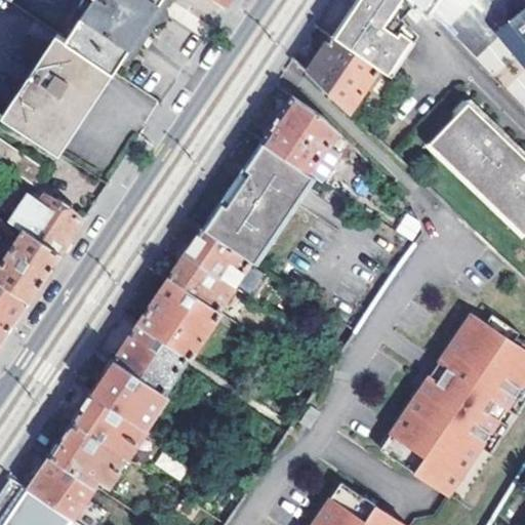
[(164,0),(94,0),(67,41),(116,74),(161,6),(164,0)]
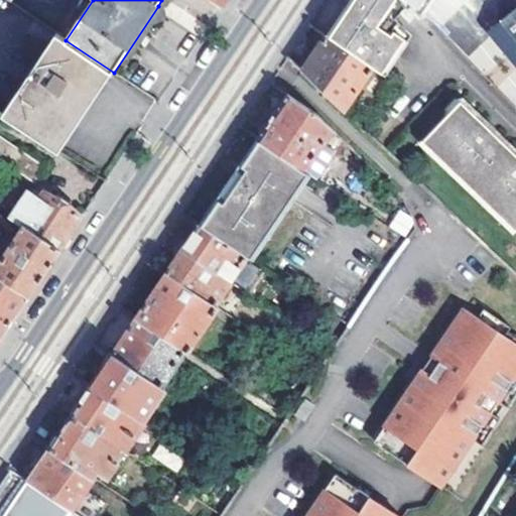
[(208,0),(222,9),(226,3),(228,0),(208,0)]
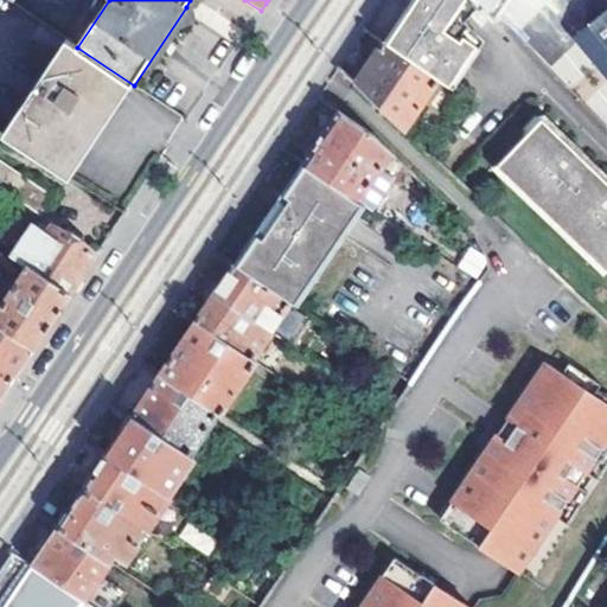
[(466,23),(483,1),(481,0),(413,0),(384,44),(440,80),(453,89),(481,49),(464,34),(471,25),(466,23)]
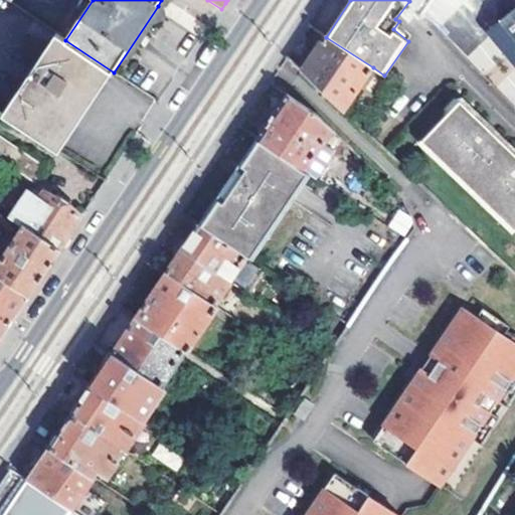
[(408,0),(409,1),(415,7),(421,13),(430,0),(408,0)]
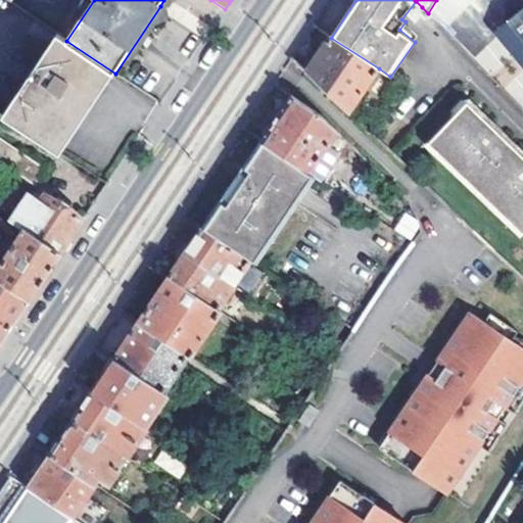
[(522,6),(493,32),(522,66),(522,6)]
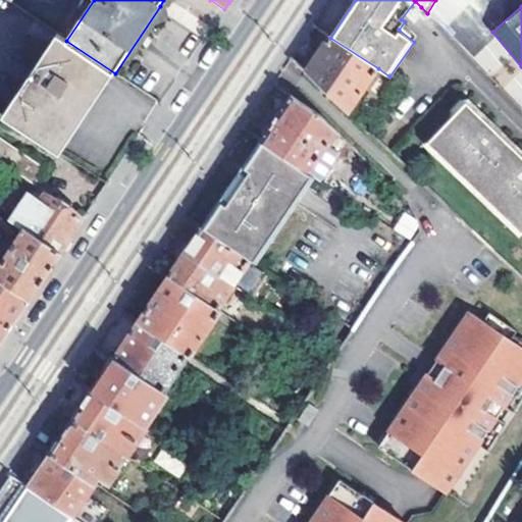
[(2,116),(61,155),(77,131),(94,106),(115,73),(66,41),(58,35),(2,116)]
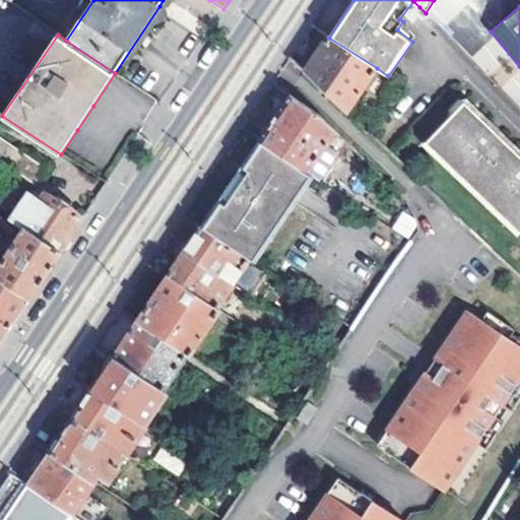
[(329,38),(306,72),(347,113),(377,68),(329,38)]
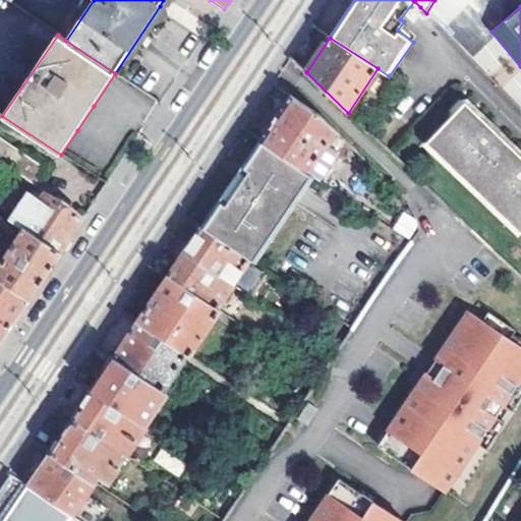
[(320,113),(291,95),(259,141),(307,173),(326,146),(336,130),(320,113)]
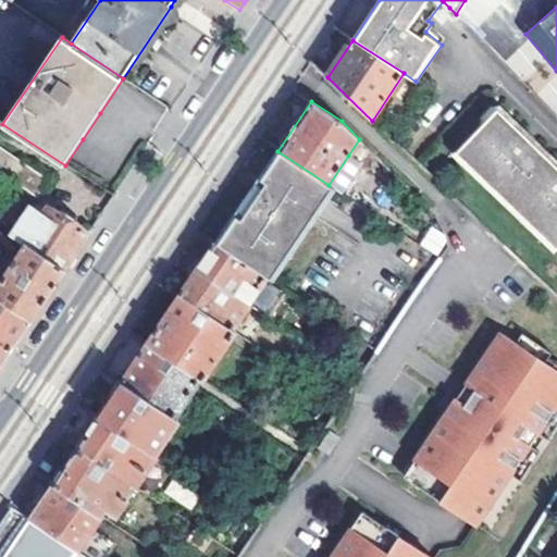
[(484,124),(455,153),(553,251),(556,247),(556,162),(503,107),(492,108),(483,115),(484,124)]
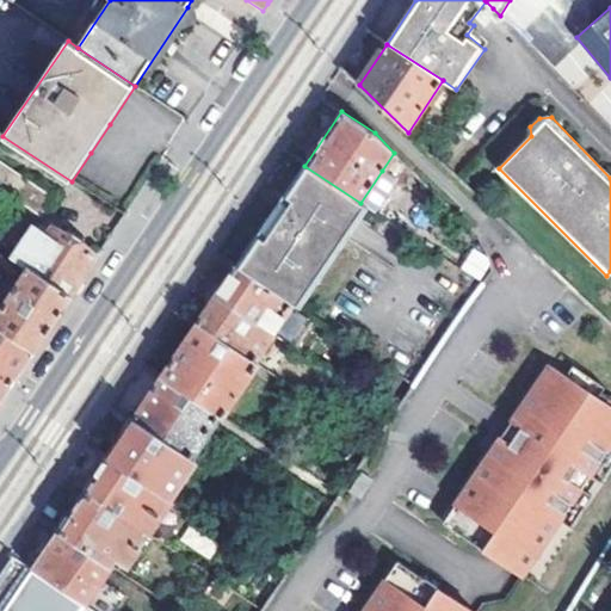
[(0,164),(0,190),(47,221),(60,201),(1,162),(0,164)]
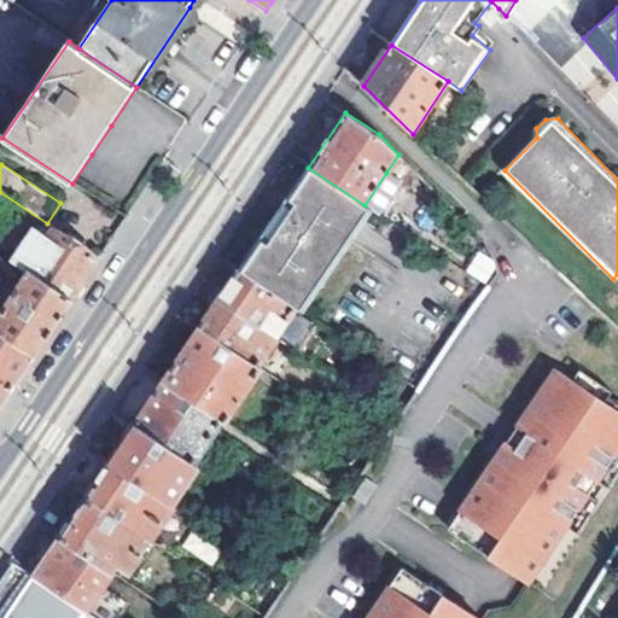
[(308,168),(289,197),(353,242),(373,211),(365,205),(308,168)]
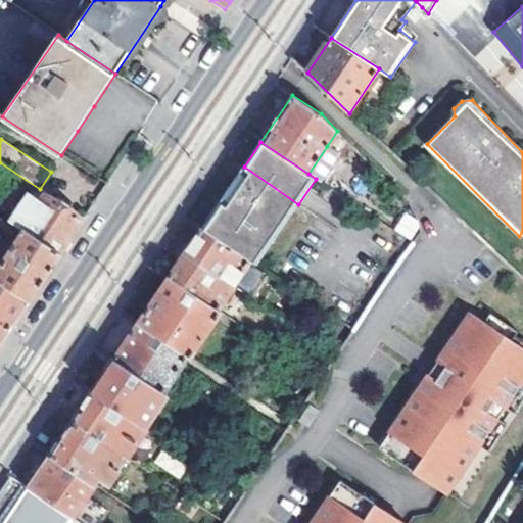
[(316,179),(319,181),(337,154),(327,146),(308,174),(316,179)]
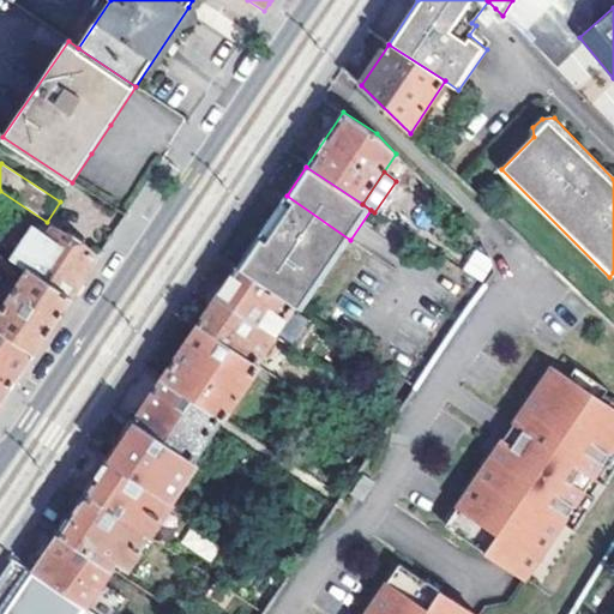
[(293,308),(301,313),(350,240),(287,196),(236,270),(293,308)]
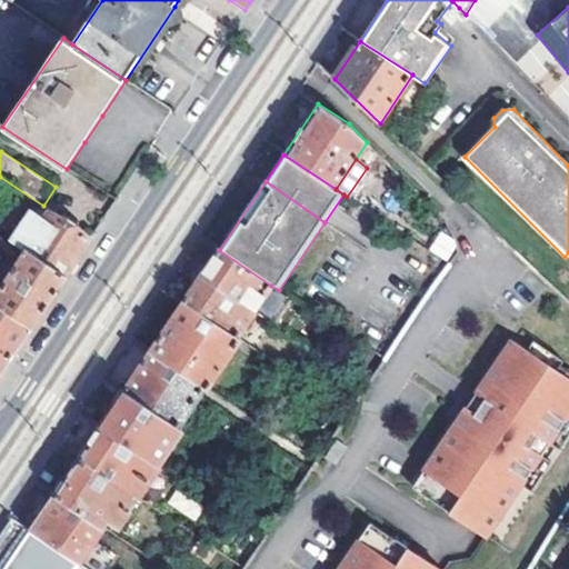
[(35,212),(15,241),(20,245),(66,276),(91,238),(53,213),(48,221),(35,212)]
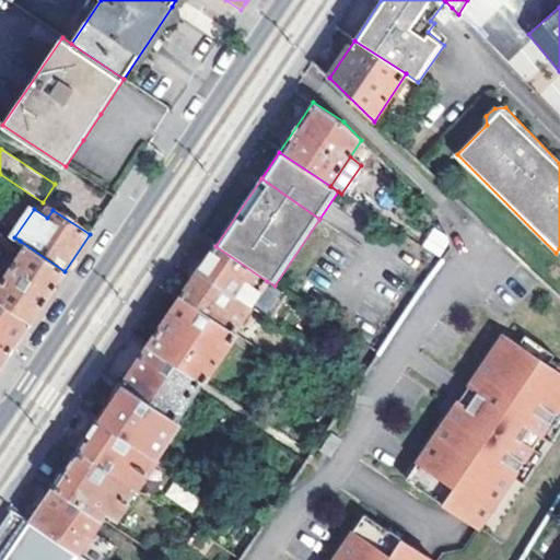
[(0,299),(32,319),(44,303),(51,291),(65,271),(20,241),(15,247),(22,253),(9,275),(0,268),(0,299)]
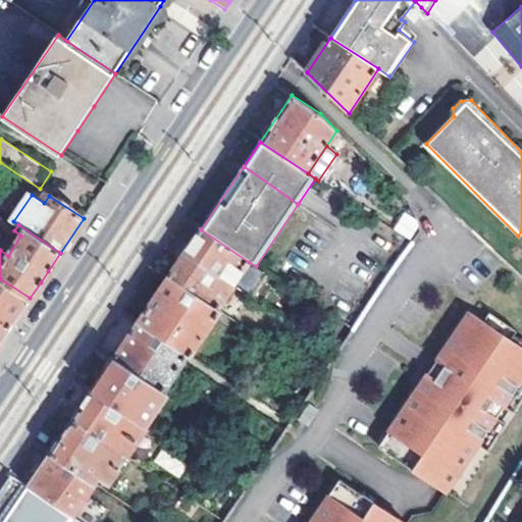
[(185,253),(233,285),(249,262),(201,229),(185,253)]
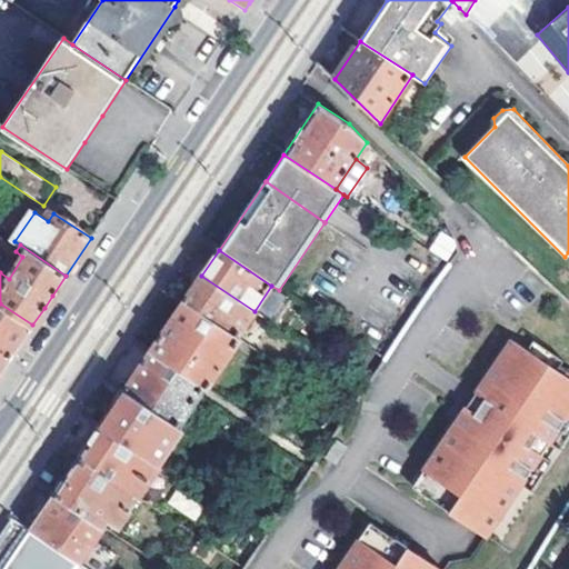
[(183,302),(237,338),(255,311),(201,276),(183,302)]
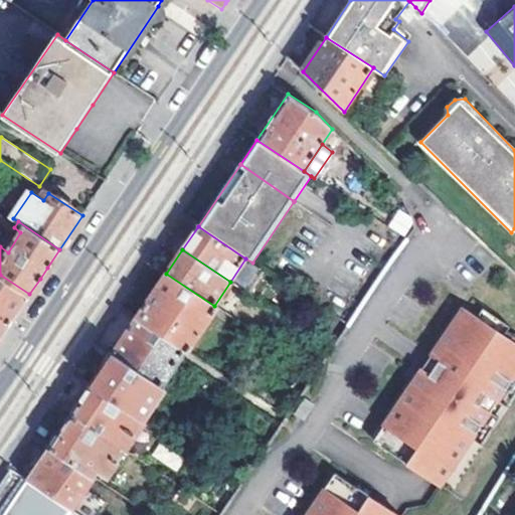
[(234,279),(245,288),(259,271),(247,263),(234,279)]
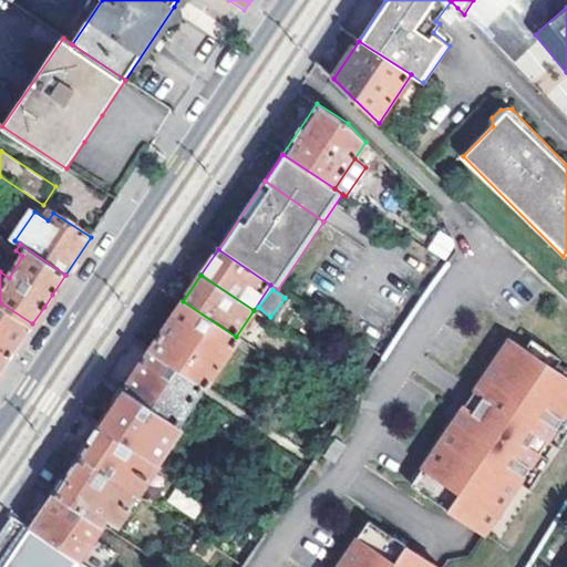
[(239,339),(236,337),(183,301),(151,349),(203,385),(208,389),(239,339)]
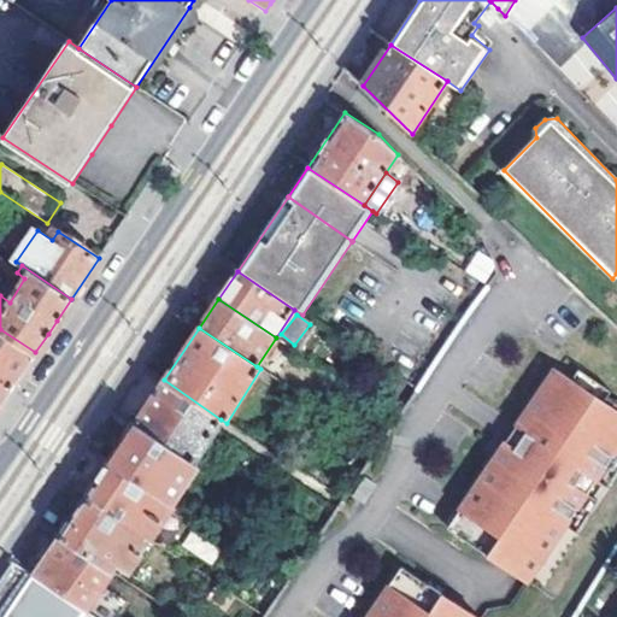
[(29,362),(35,352),(0,329),(0,405),(1,403),(29,362)]
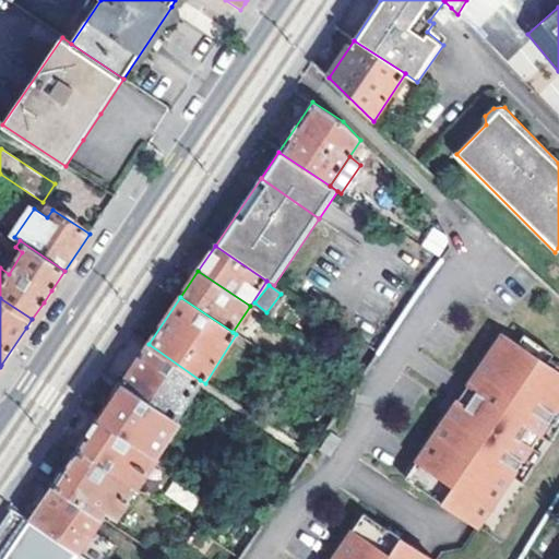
[(432,463),(416,487),(466,521),(483,497),(494,504),(512,476),(558,407),(558,365),(550,359),(547,365),(518,345),(503,334),(477,373),(485,379),(474,395),(466,407),(458,402),(421,455),(432,463)]
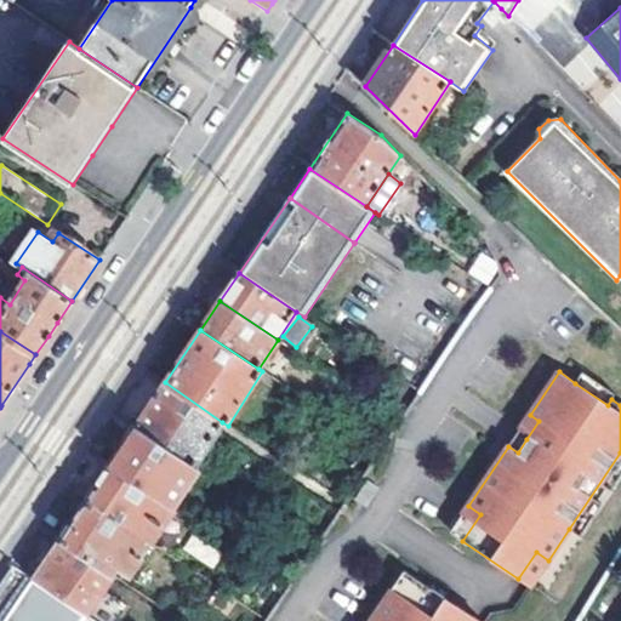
[(582,372),(575,383),(608,405),(611,399),(615,394),(582,372)]
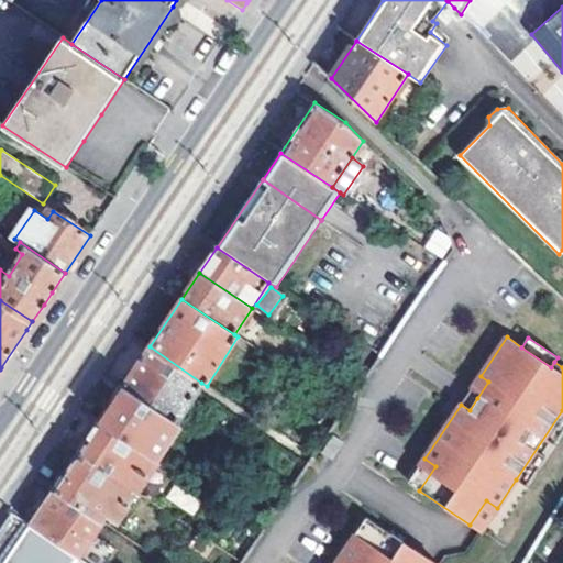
[(150,346),(122,386),(175,422),(201,383),(150,346)]
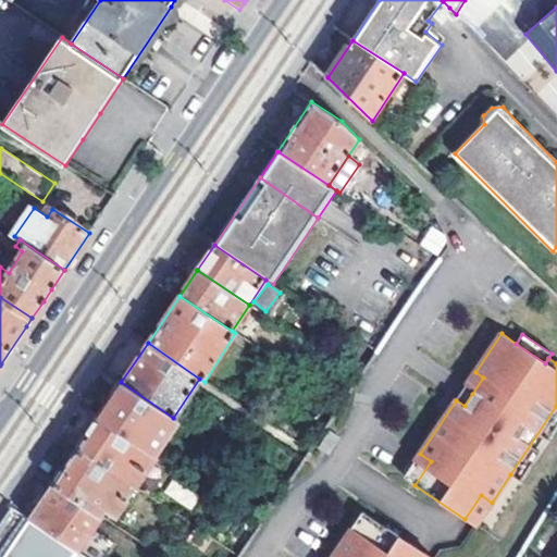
[(475,372),(456,400),(465,406),(472,394),(483,378),(475,372)]
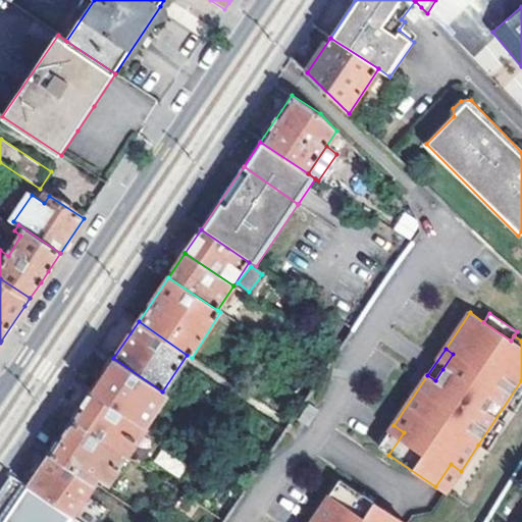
[(146,425),(166,394),(162,392),(113,358),(92,390),(144,424),(146,425)]
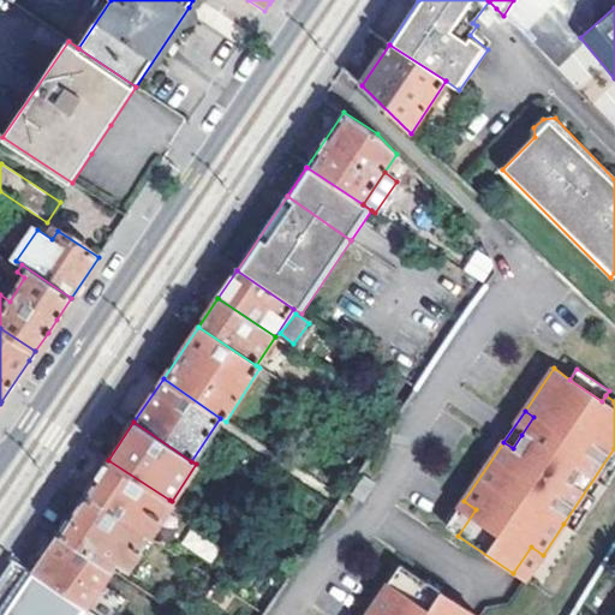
[(614,448),(563,524),(574,532),(597,500),(592,497),(602,484),(605,487),(614,471),(614,448)]
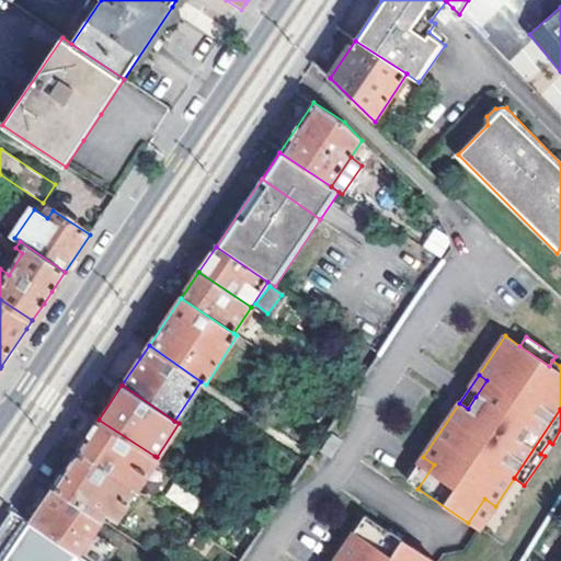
[(77,451),(132,488),(137,491),(150,473),(147,469),(155,456),(99,420),(77,451)]
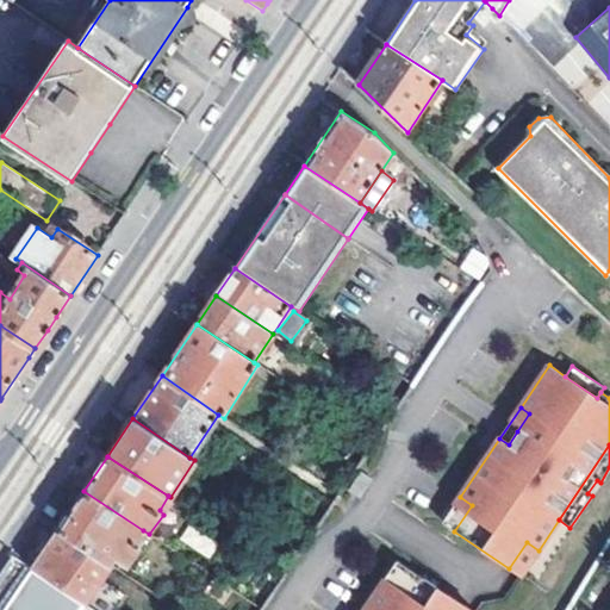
[(361,472),(348,490),(359,497),(372,479),(361,472)]
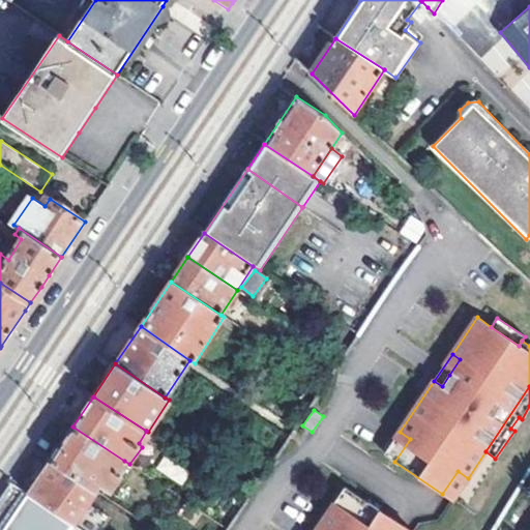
[(50,461),(96,492),(98,488),(109,494),(121,475),(117,472),(124,461),(72,427),(50,461)]
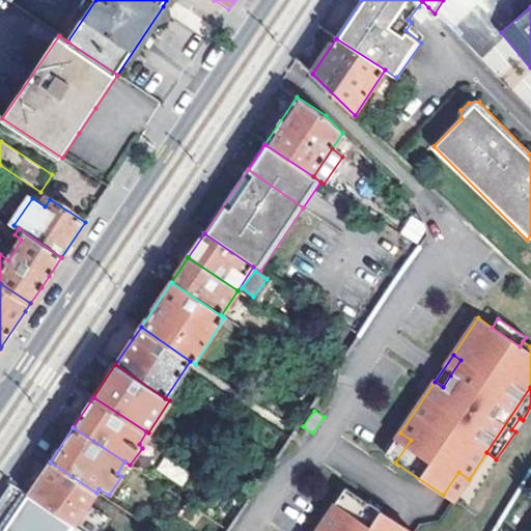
[(400,432),(385,455),(395,463),(411,440),(400,432)]
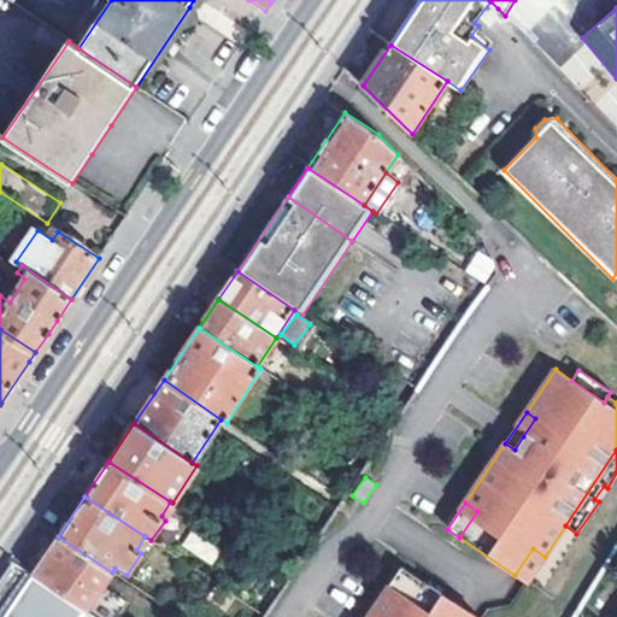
[(189,532),(181,546),(211,562),(219,547),(189,532)]
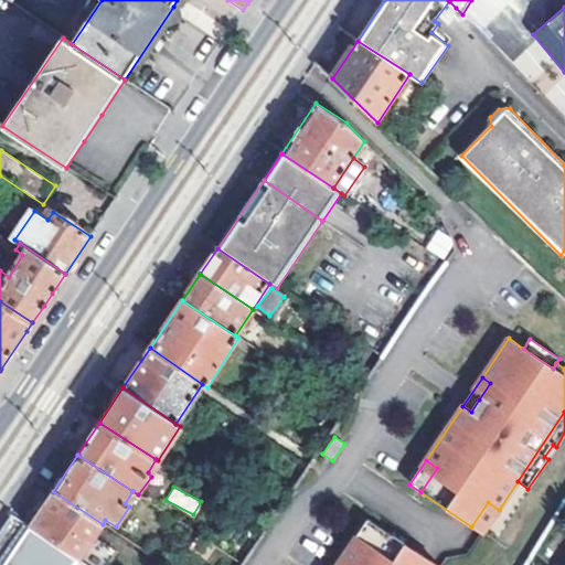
[(53,491),(30,525),(80,558),(103,524),(53,491)]
